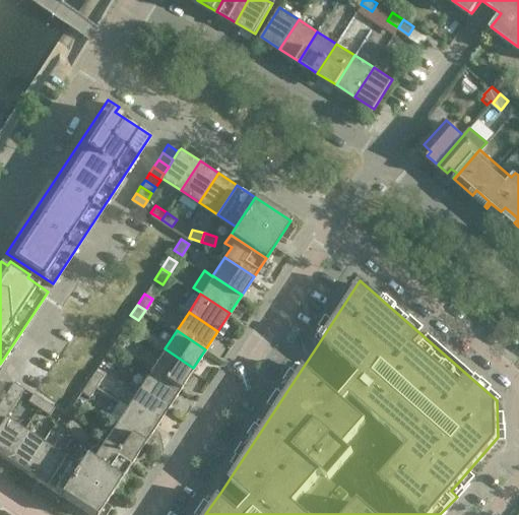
[(121,346),(128,336),(120,331),(113,341),(121,346)]
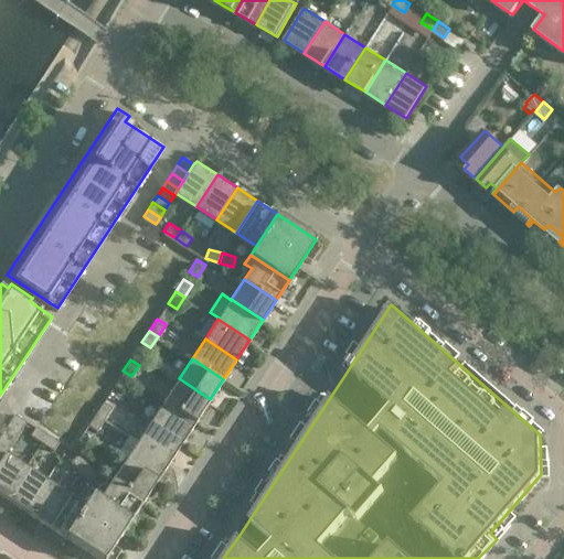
[(124,388),(131,376),(123,371),(115,383),(124,388)]
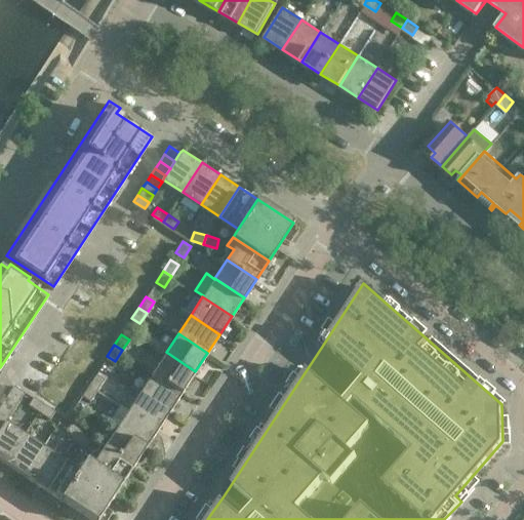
[(183,391),(195,371),(166,352),(154,371),(183,391)]
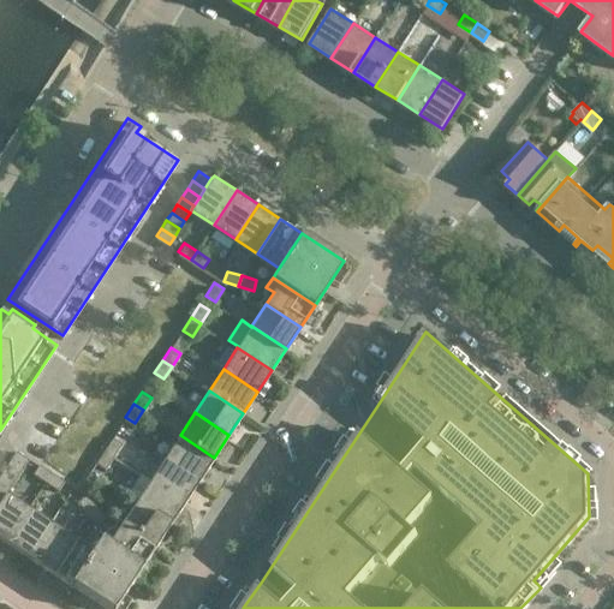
[(114,454),(123,441),(113,435),(105,448),(114,454)]
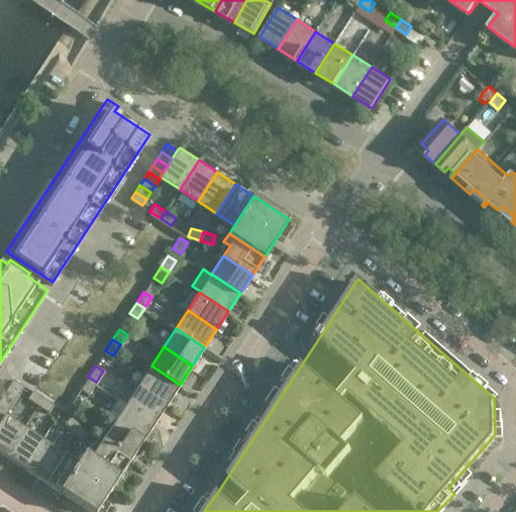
[(180,385),(151,366),(139,384),(168,403),(180,385)]
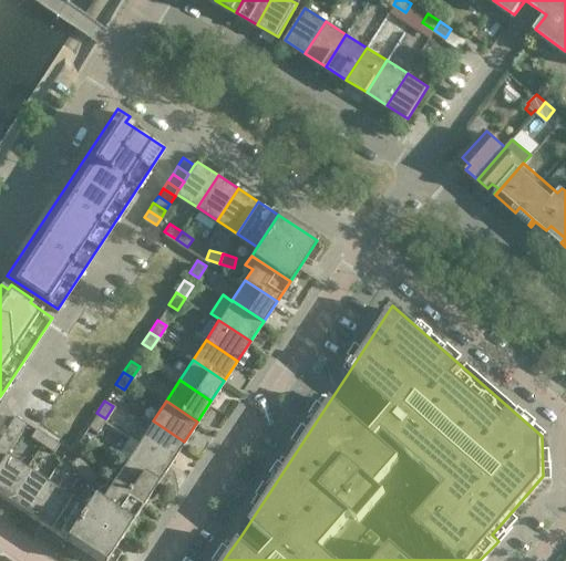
[(22,427),(27,421),(16,413),(10,419),(22,427)]
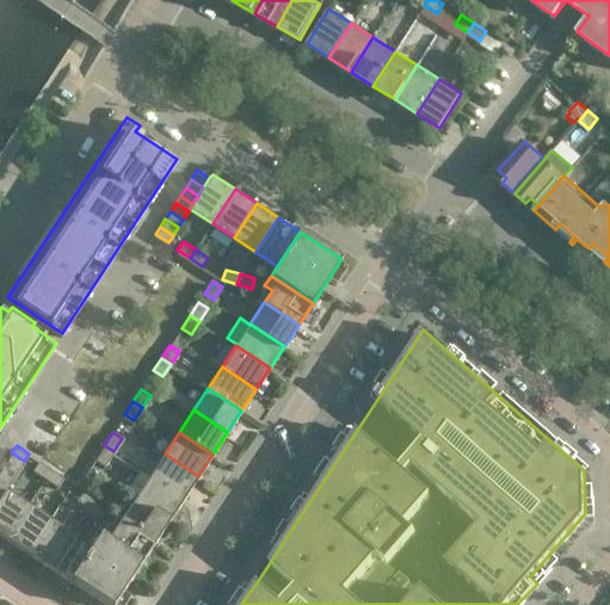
[(105,463),(114,451),(104,445),(96,457),(105,463)]
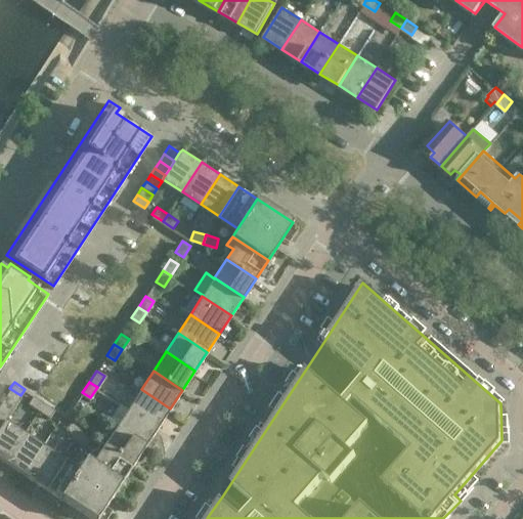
[(16,402),(20,395),(9,388),(5,395),(16,402)]
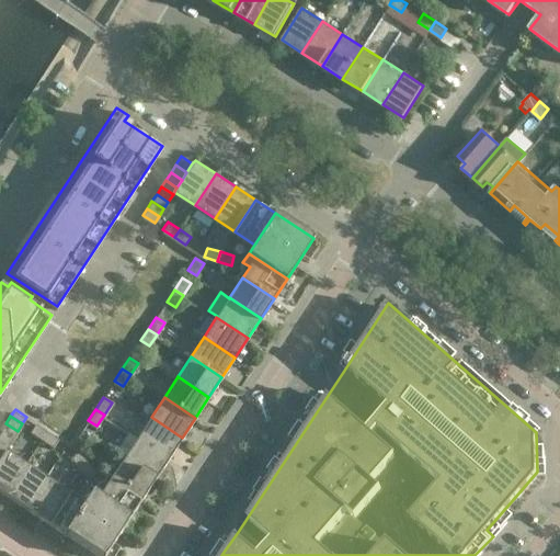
[(170,457),(182,438),(151,417),(138,437),(170,457)]
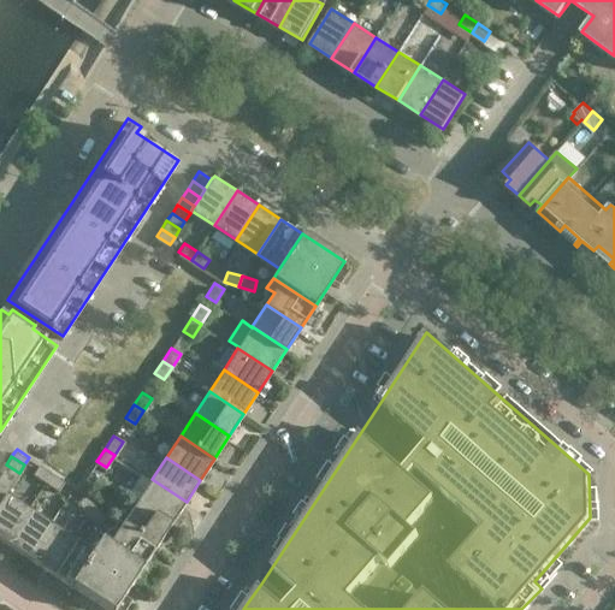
[(46,480),(52,471),(40,462),(34,472),(46,480)]
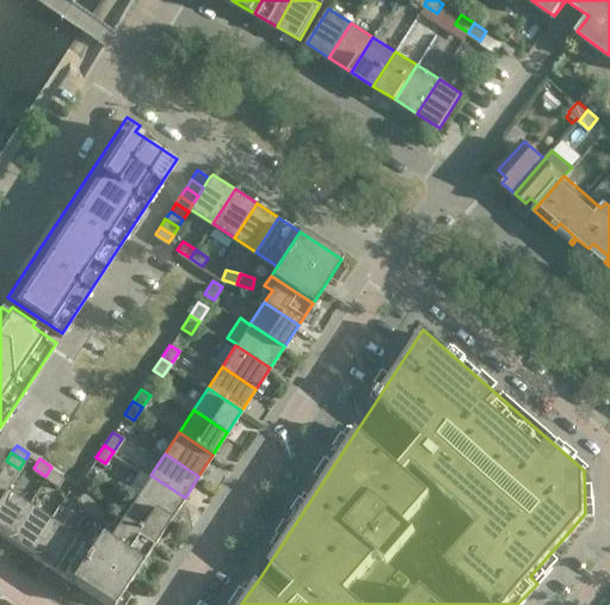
[(19,469),(6,461),(1,468),(14,476),(19,469)]
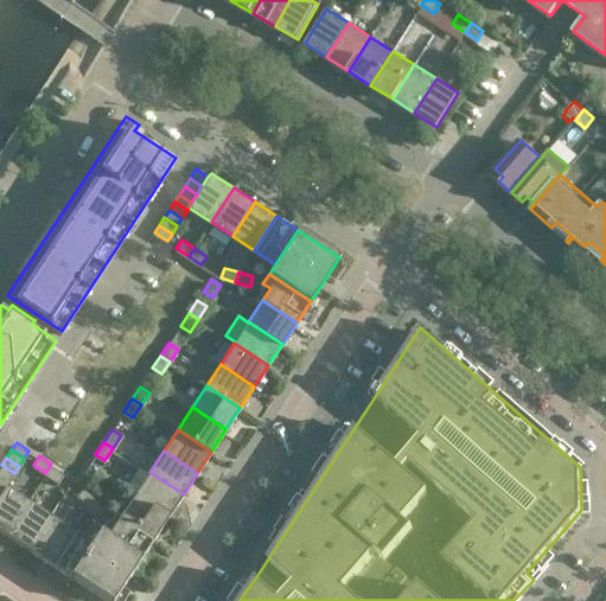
[(58,481),(64,472),(51,464),(45,473),(58,481)]
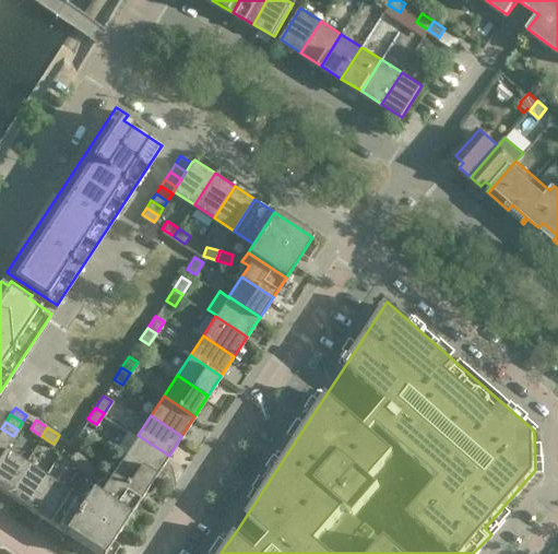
[(82,427),(74,439),(83,445),(91,433),(82,427)]
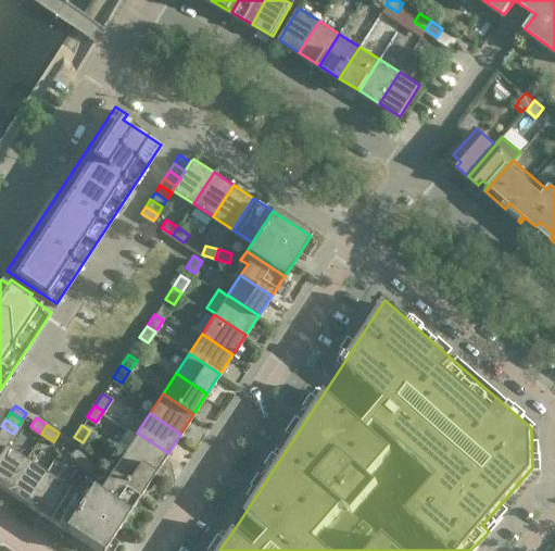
[(13,434),(1,426),(0,427),(0,435),(8,441),(13,434)]
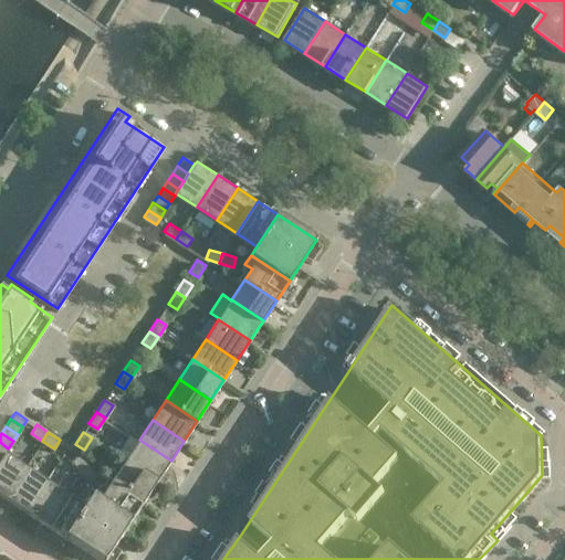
[(158,481),(171,461),(139,440),(126,460),(158,481)]
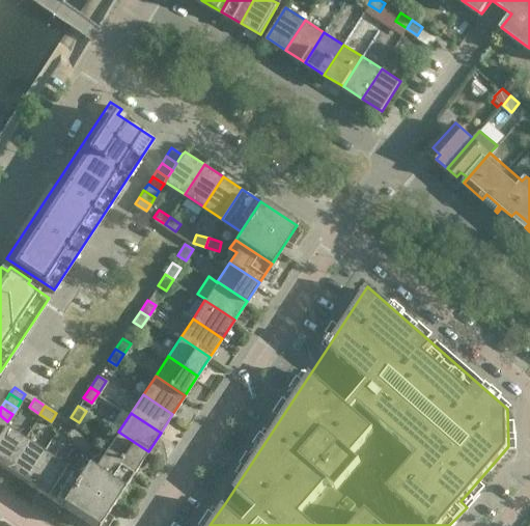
[(25,436),(6,423),(5,423),(3,427),(0,432),(0,462),(5,466),(25,436)]
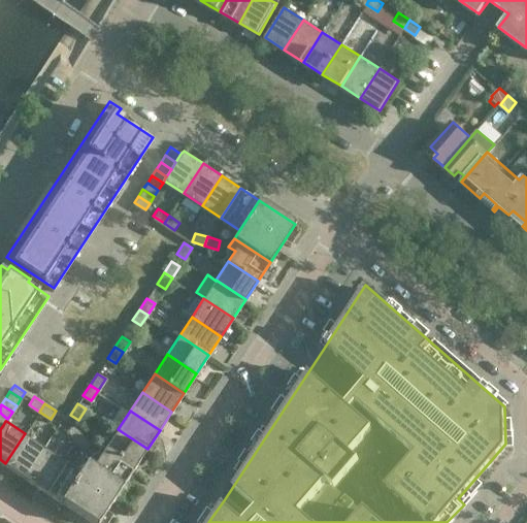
[(74,439),(81,433),(73,423),(66,429),(74,439)]
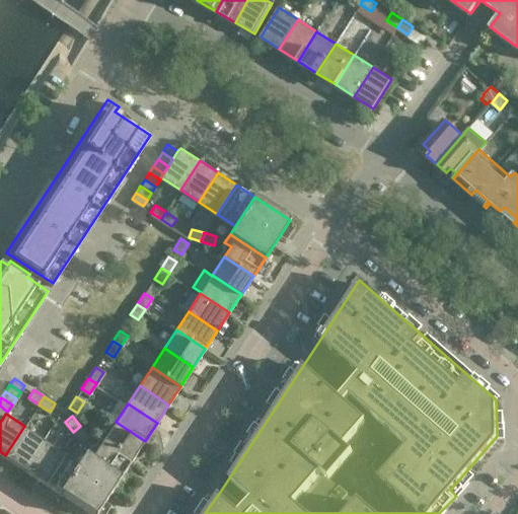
[(145,441),(116,422),(103,440),(133,459),(145,441)]
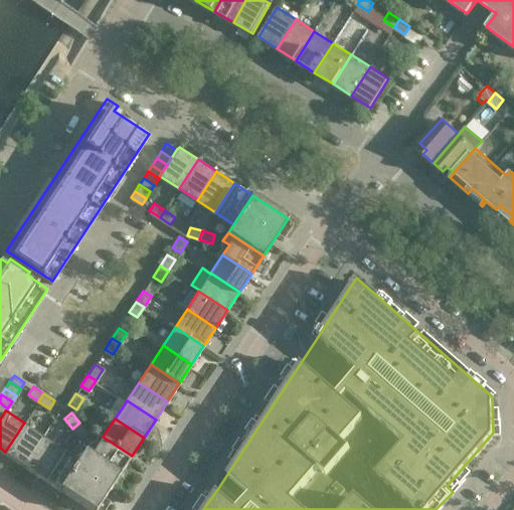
[(24,464),(42,435),(24,422),(5,452),(24,464)]
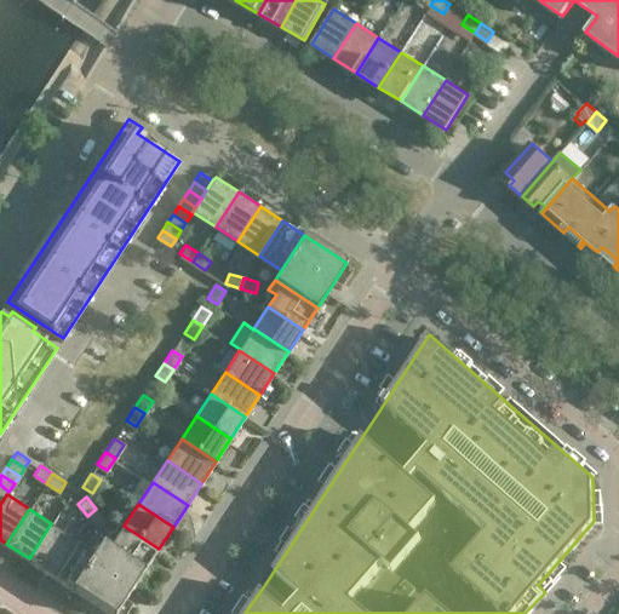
[(96,509),(87,516),(98,527),(107,520),(96,509)]
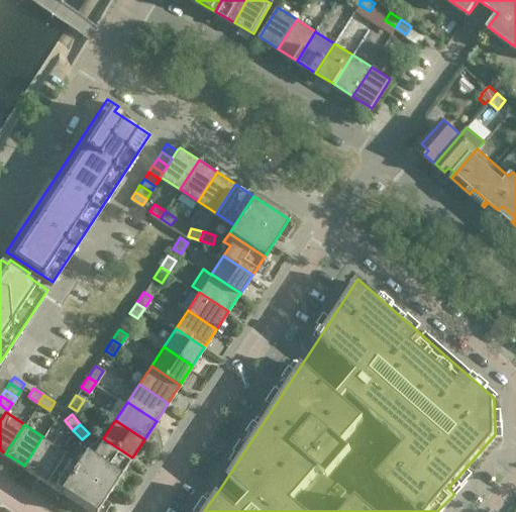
[(42,478),(61,448),(42,436),(24,466),(42,478)]
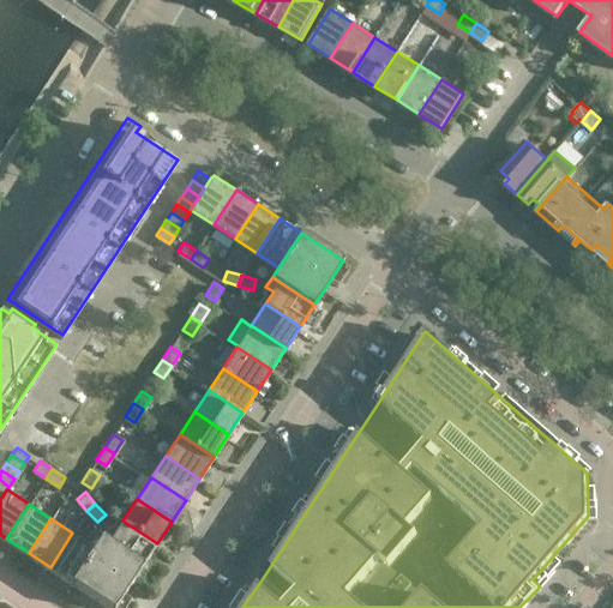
[(157,543),(122,521),(115,533),(107,528),(101,537),(143,565),(157,543)]
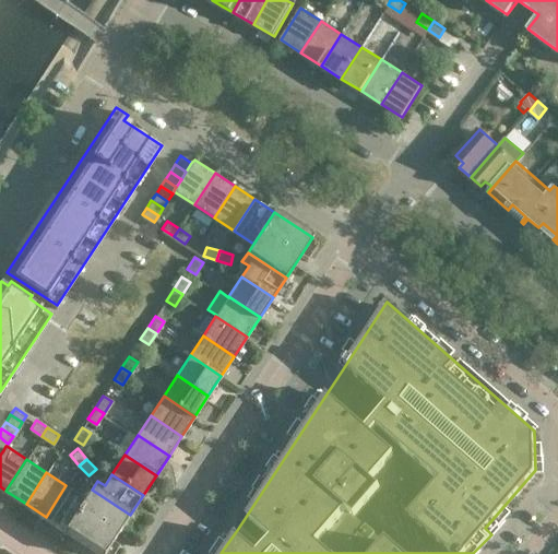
[(66,530),(86,498),(66,485),(46,517),(66,530)]
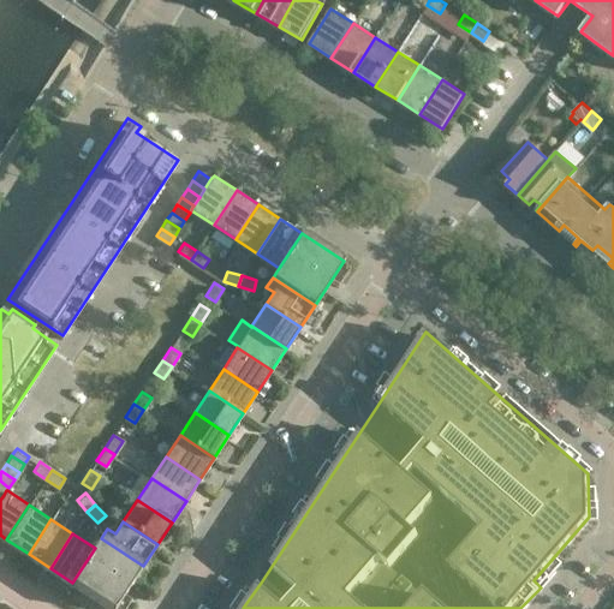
[(112,608),(114,608),(143,566),(101,538),(95,548),(72,583),(112,608)]
